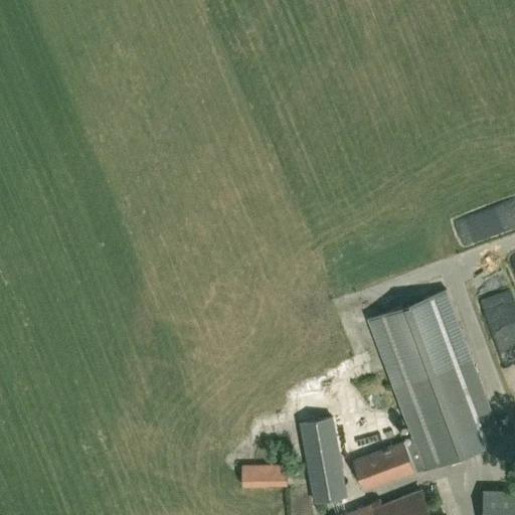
[(477,277),(490,308),(513,299),(500,267),(477,277)]
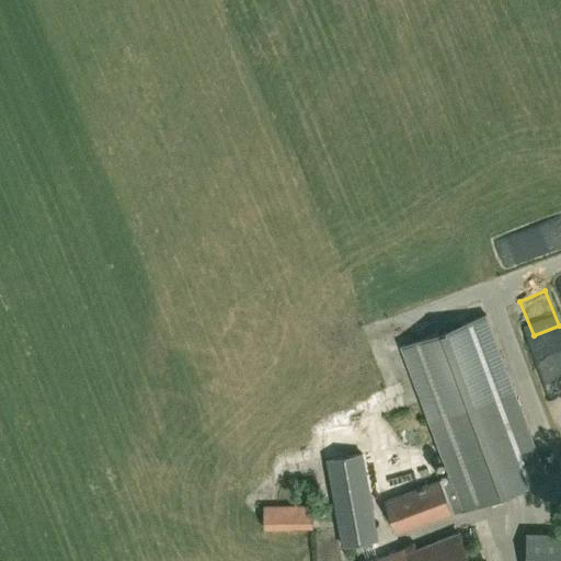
[(508,367),(507,368),(487,313),(401,345),(421,400),(450,478),(442,482),(441,478),(385,497),(398,534),(453,514),(462,510),(464,513),(550,480),(508,367)]
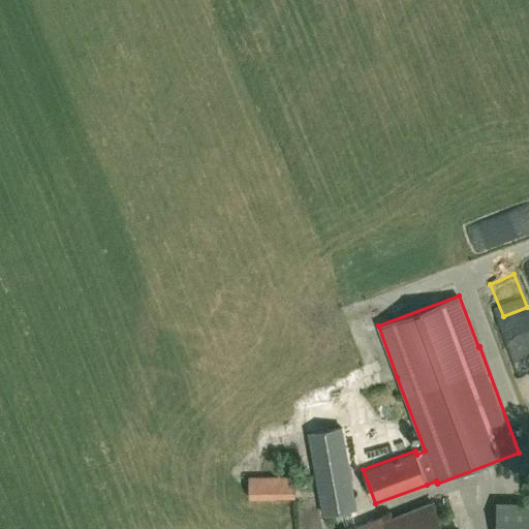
[(323,516),(358,509),(342,427),(307,433),(323,516)]
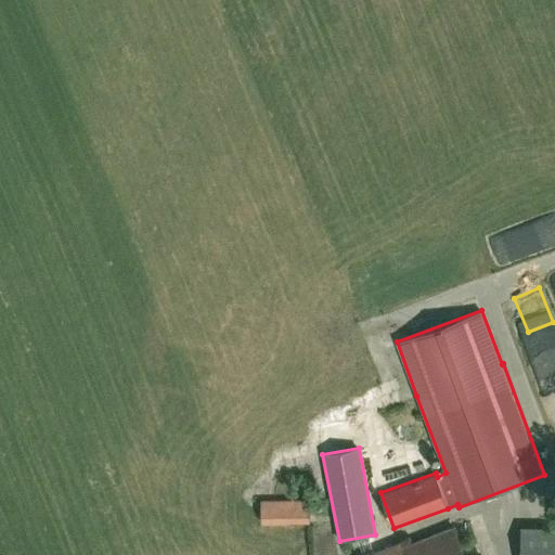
[(261,524),(311,524),(311,499),(261,500),(261,524)]
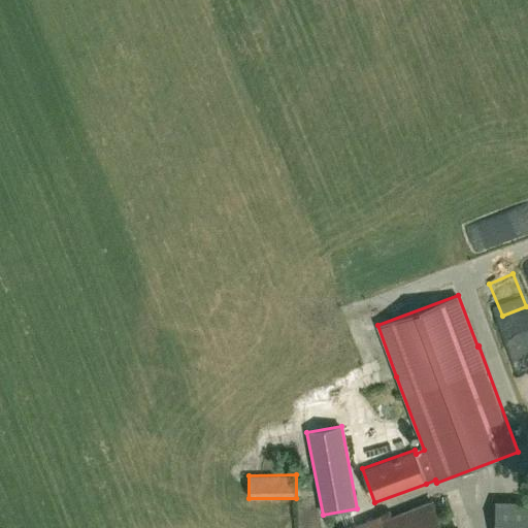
[(495,527),(527,527),(527,500),(495,500),(495,527)]
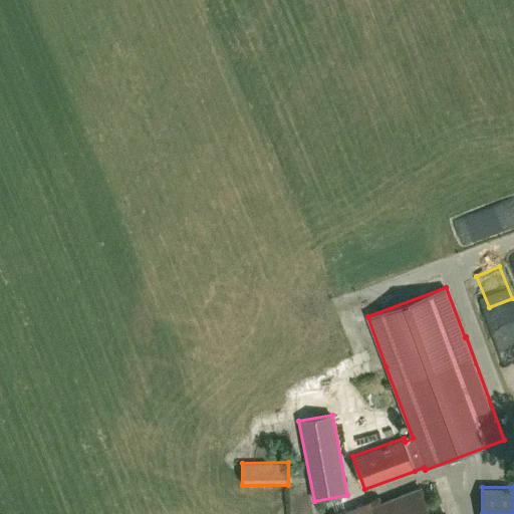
[(370,507),(373,513),(429,513),(420,488),(370,507)]
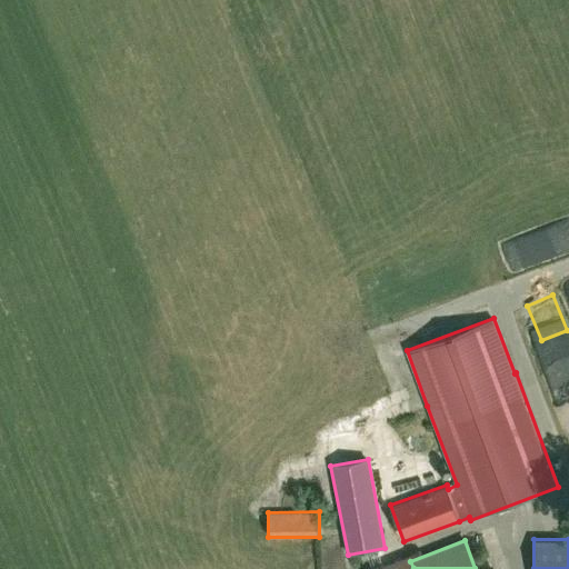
[(413,568),(410,561),(409,557),(376,568),(413,568)]
